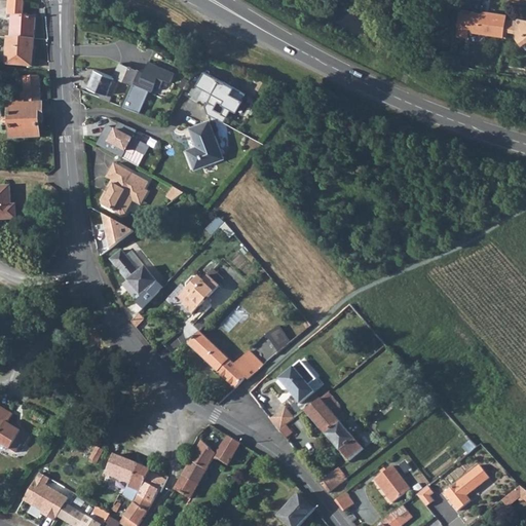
[(11,19),(10,37),(34,38),(35,17),(23,16),(24,1),(9,0),(7,17),(11,19)]
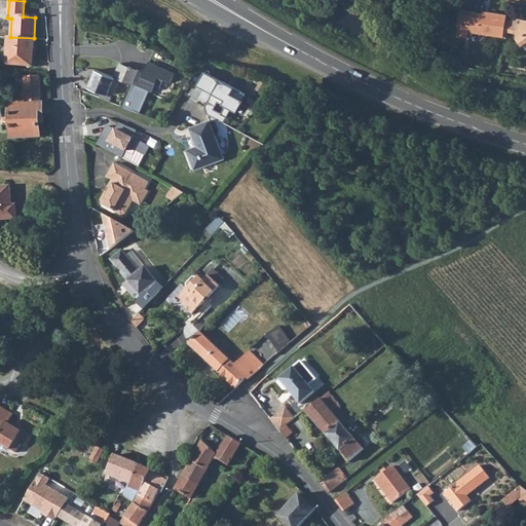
[(463,11),(458,36),(477,39),(478,32),(505,37),(506,30),(509,17),(510,15),(492,12),(491,15),(463,11)]
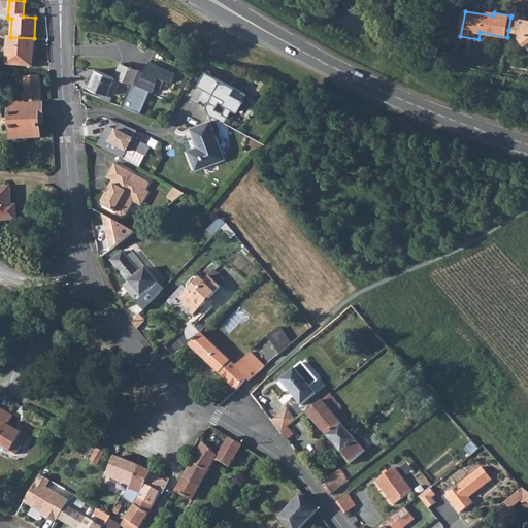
[(519,31),(521,20),(510,18),(508,30),(519,31)]
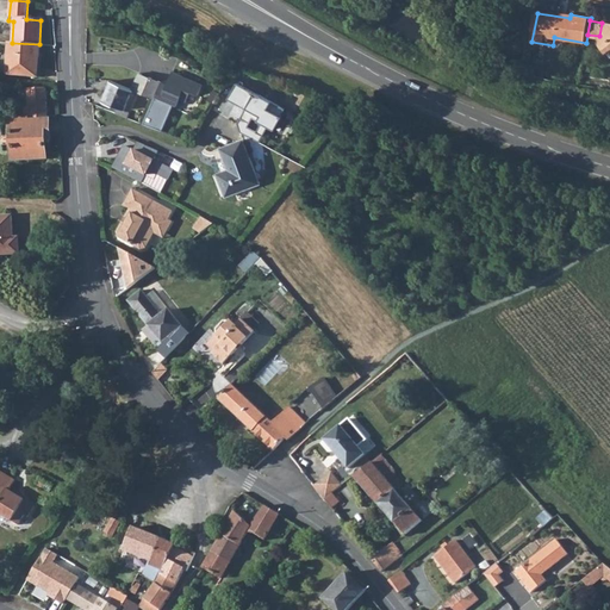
[(609,20),(602,20),(602,23),(599,36),(601,38),(601,42),(608,53),(609,50),(609,20)]
